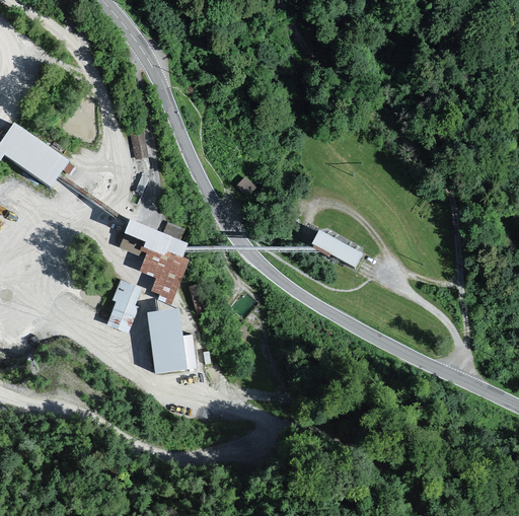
[(0,151),(50,186),(59,173),(68,159),(17,124),(0,148),(0,151)]
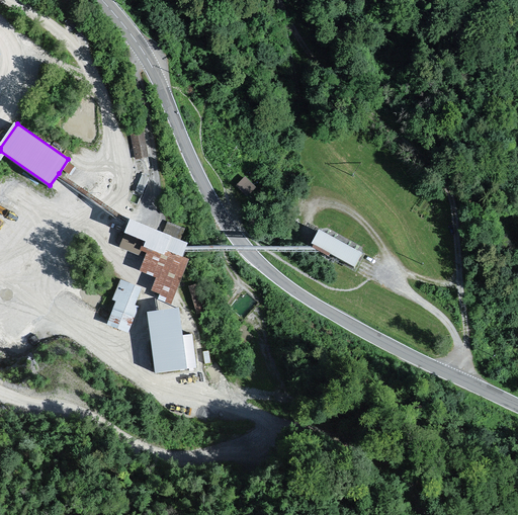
[(137,156),(147,154),(143,131),(133,133),(137,156)]
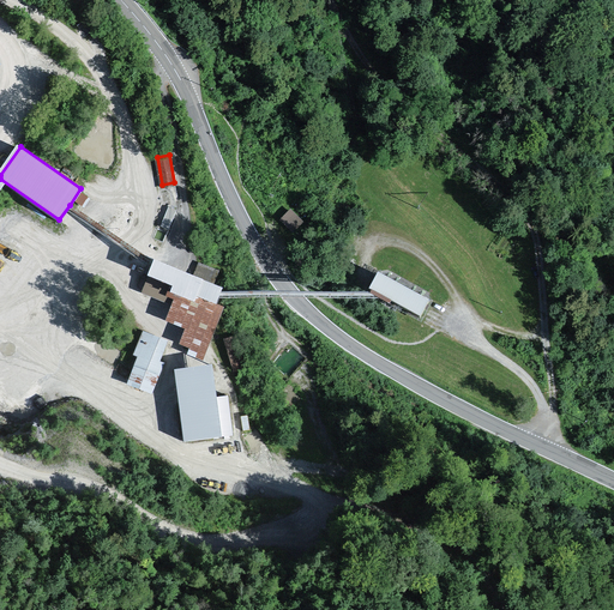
[(170,204),(162,223),(170,227),(179,207),(170,204)]
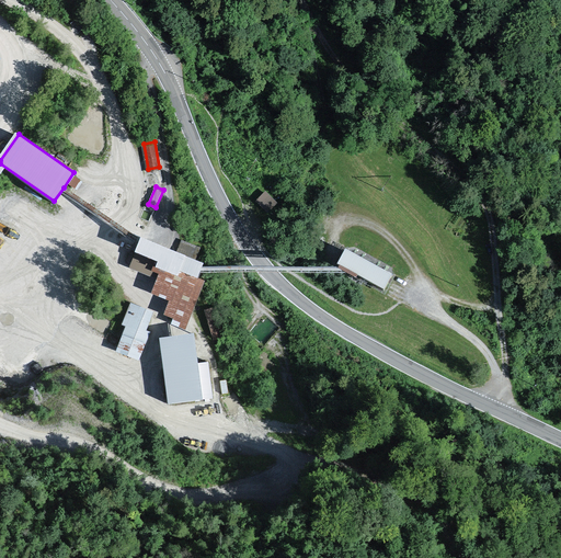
[(256,197),(267,208),(275,200),(264,190),(256,197)]
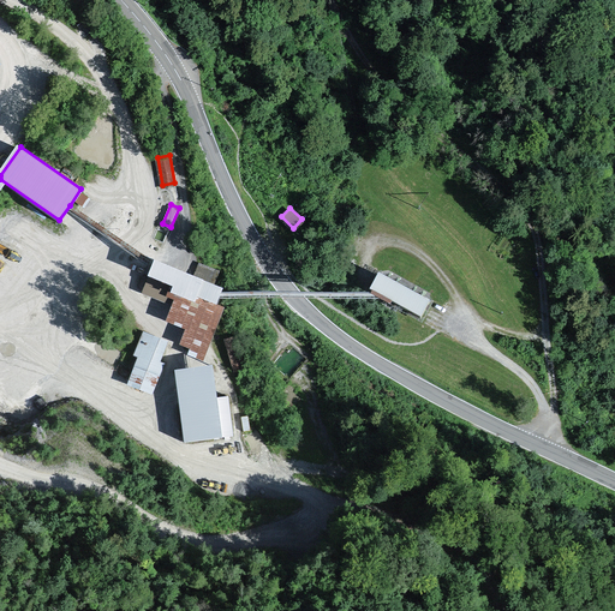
[(209,288),(212,282),(155,259),(151,265),(149,273),(191,291),(189,295),(191,295),(193,292),(216,301),(219,295),(220,293),(209,288)]
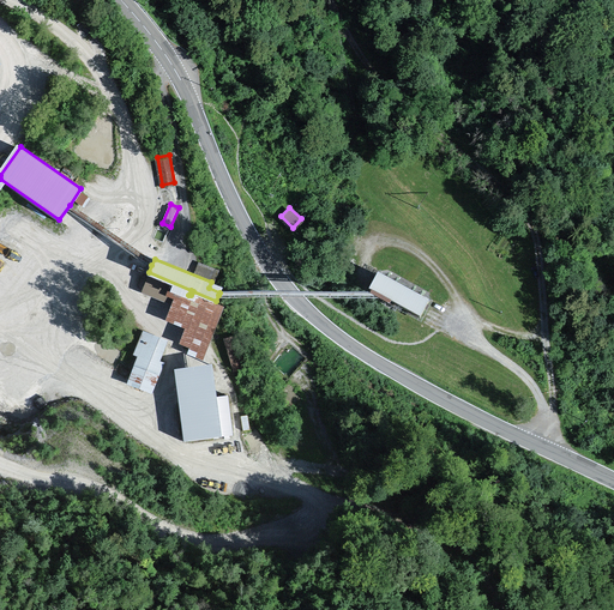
[(428,300),(378,272),(368,288),(384,296),(419,315),(428,300)]
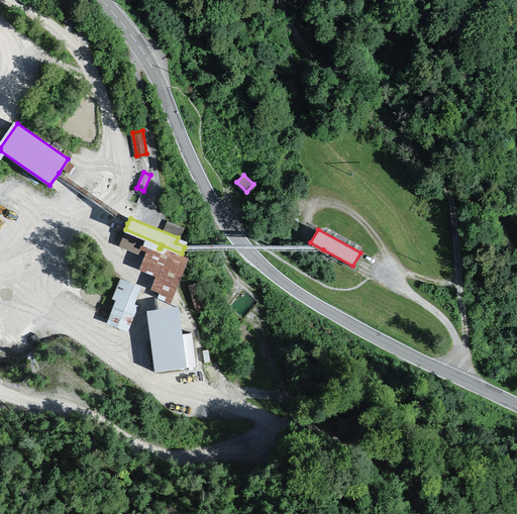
[(120,281),(114,294),(133,302),(138,289),(120,281)]
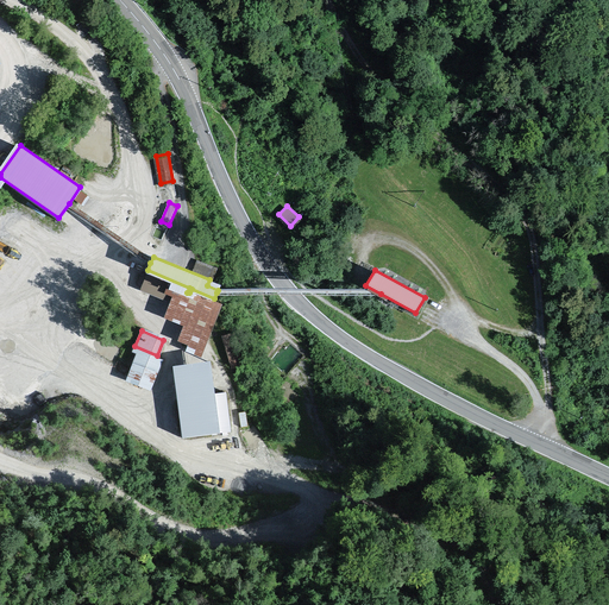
[(284,341),(272,353),(283,365),(295,353),(284,341)]
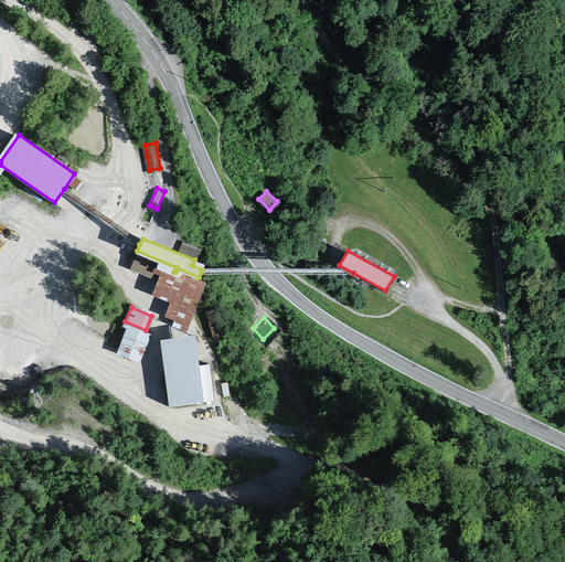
[(214,398),(210,361),(164,368),(169,404),(214,398)]
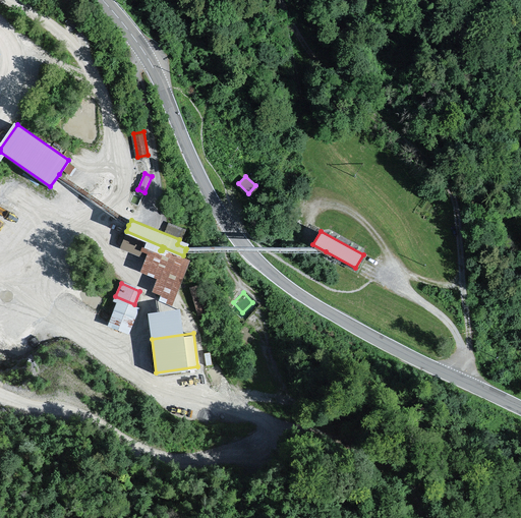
[(304,399),(295,412),(302,417),(311,403),(304,399)]
